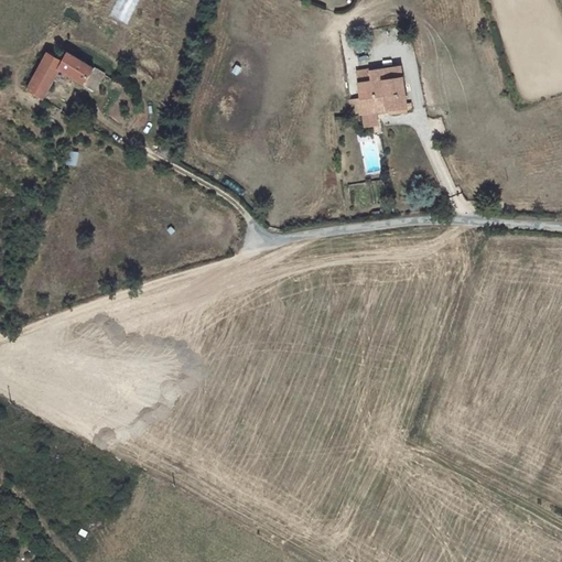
[(24,89),(41,99),(58,68),(85,82),(87,76),(93,66),(66,52),(62,58),(46,50),(24,89)]
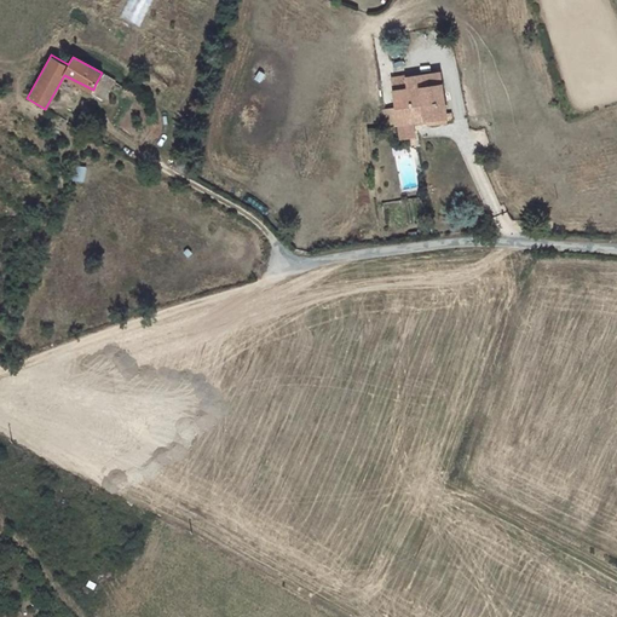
[(444,111),(438,71),(408,76),(410,87),(392,91),(395,107),(399,136),(405,136),(413,134),(411,121),(443,116),(444,121),(450,120),(450,111),(444,111)]
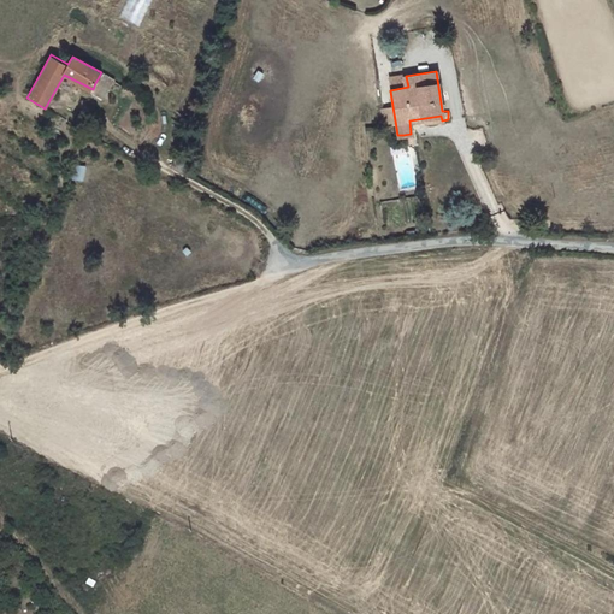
[(101,72),(95,83),(106,89),(111,78),(101,72)]
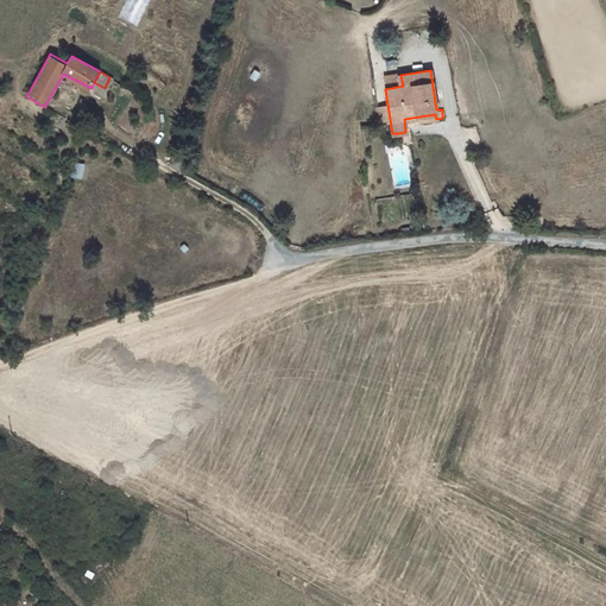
[(384,79),(385,89),(403,86),(401,75),(384,79)]
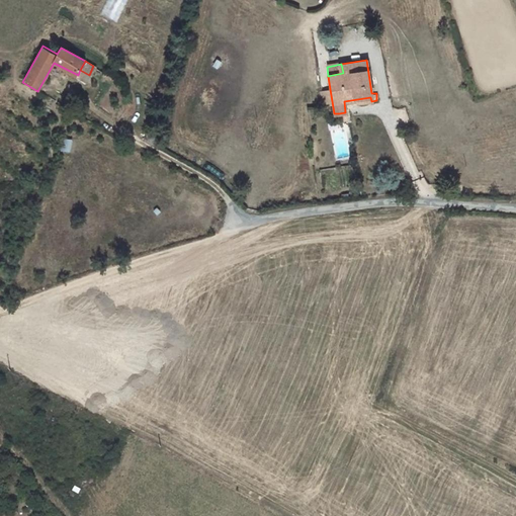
[(327,87),(318,89),(320,104),(330,102),(327,87)]
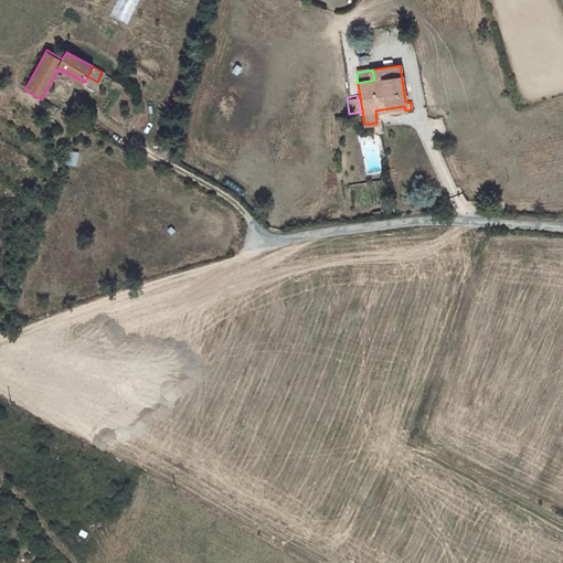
All buildings are outlined.
